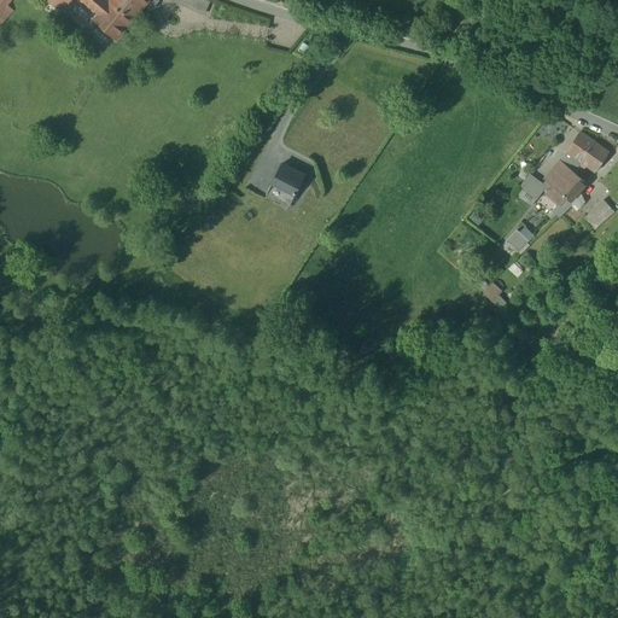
[(0,0),(0,11),(6,5),(10,0),(0,0)]
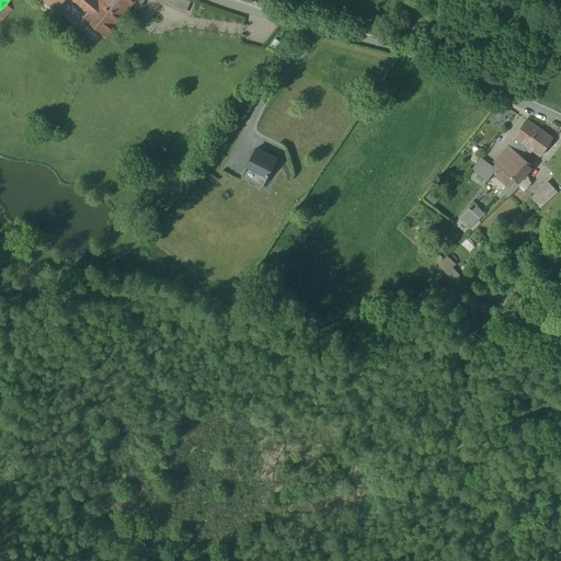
[(45,0),(57,10),(64,0),(45,0)]
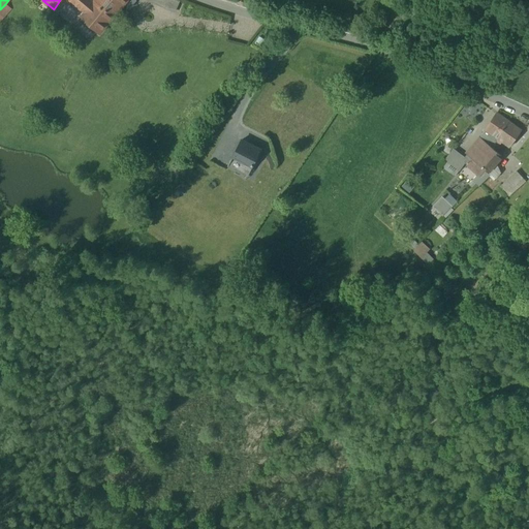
[(70,0),(85,12),(81,18),(99,33),(124,4),(127,0),(94,0),(94,1),(92,0),(70,0)]
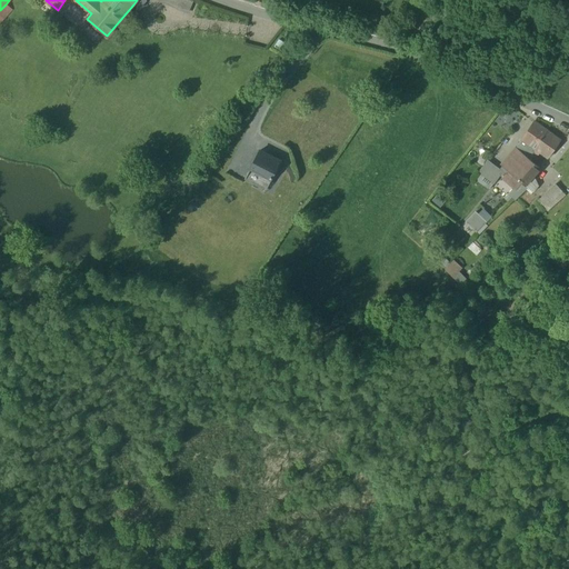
[(147,1),(146,0),(137,0),(133,5),(140,9),(147,1)]
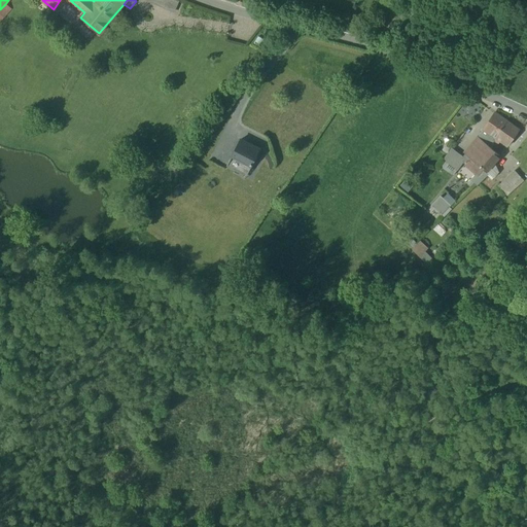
[(148,0),(176,12),(180,1),(177,0),(148,0)]
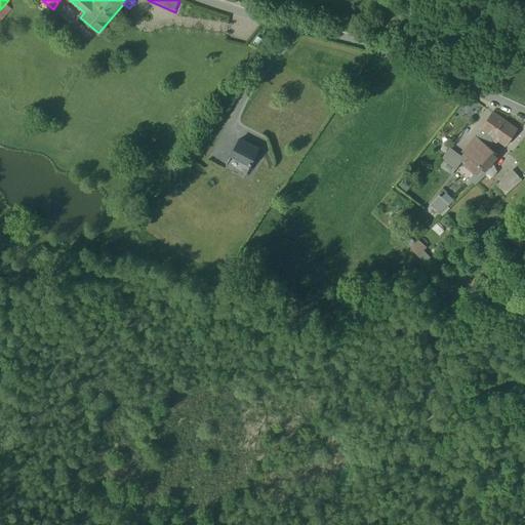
[(0,9),(0,19),(10,9),(5,4),(0,9)]
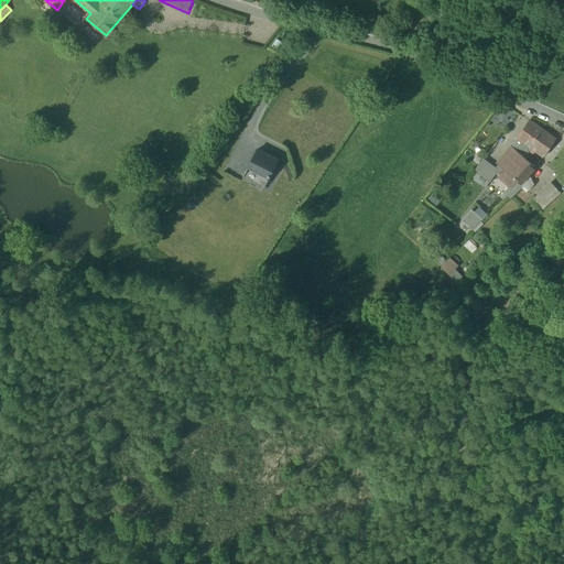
[(277,39),(271,46),(280,52),(284,44),(277,39)]
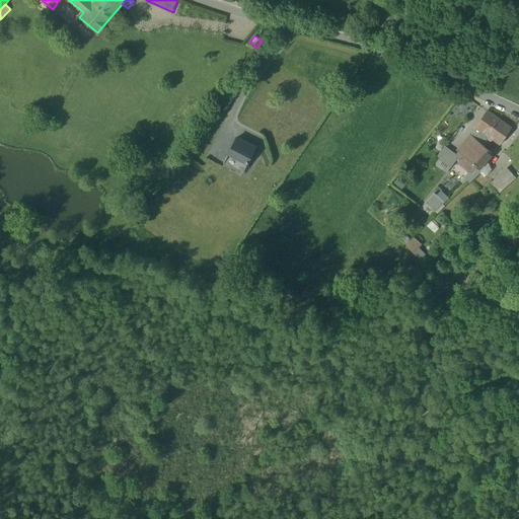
[(475,127),(476,128),(488,136),(499,120),(488,110),(475,127)]
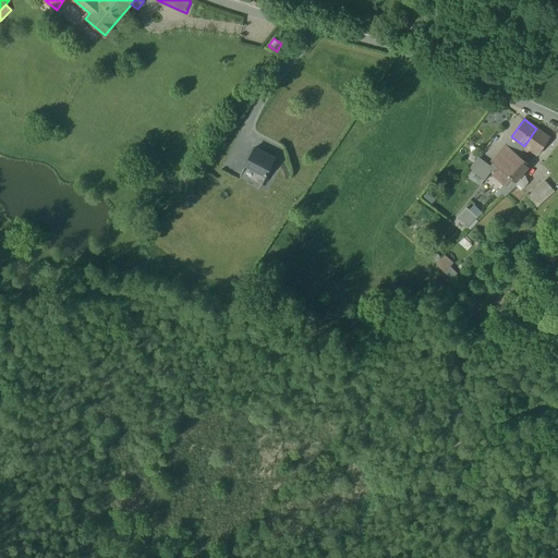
[(549,137),(536,129),(524,146),(537,155),(549,137)]
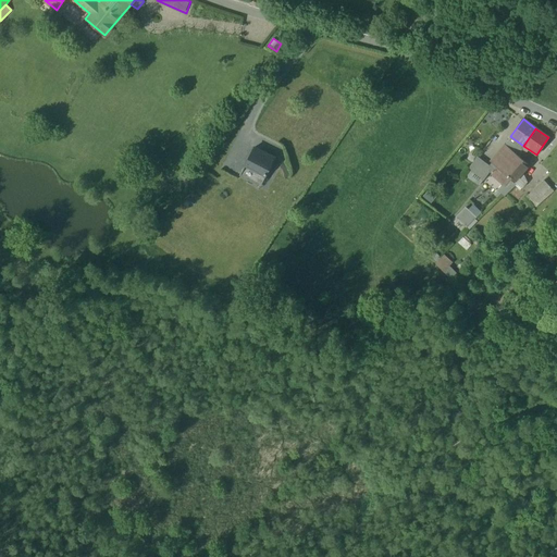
[(497,168),(503,172),(518,156),(521,149),(523,146),(511,137),(506,145),(505,145),(492,162),(497,168)]
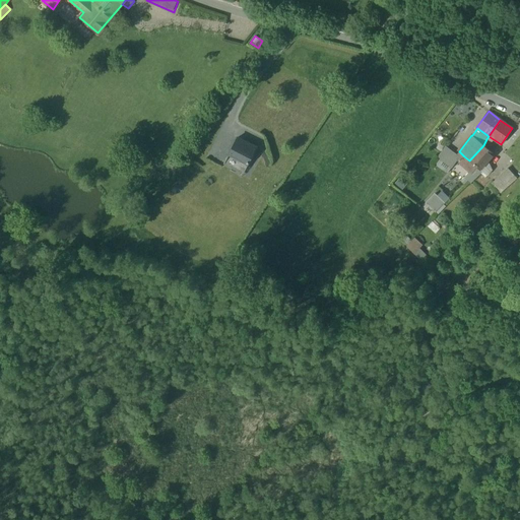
[(229,153),(248,164),(256,148),(237,138),(229,153)]
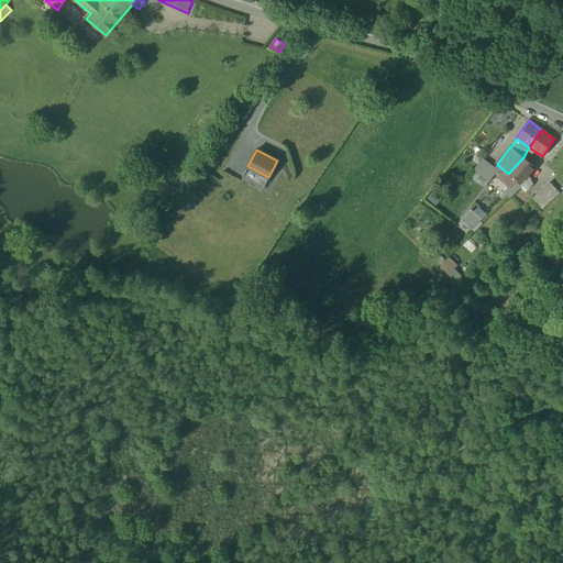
[(527,161),(523,157),(508,174),(516,180),(520,184),(528,174),(534,167),(527,161)]
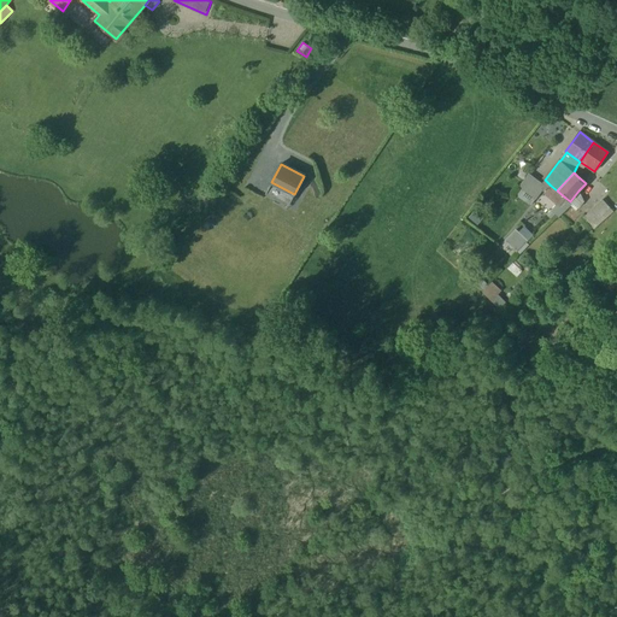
[(519,188),(527,193),(536,180),(529,175),(518,187),(519,188)]
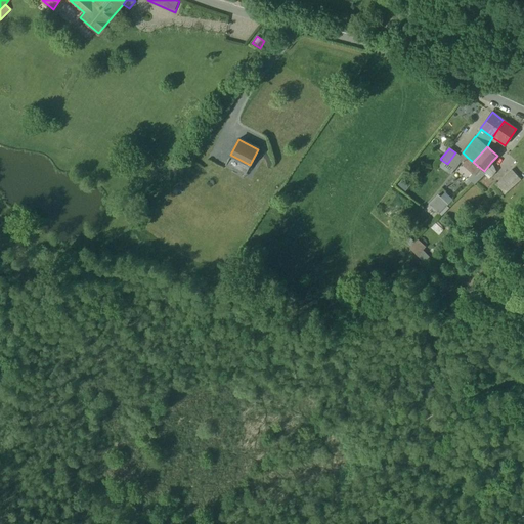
[(272,164),(267,153),(263,157),(269,168),(272,164)]
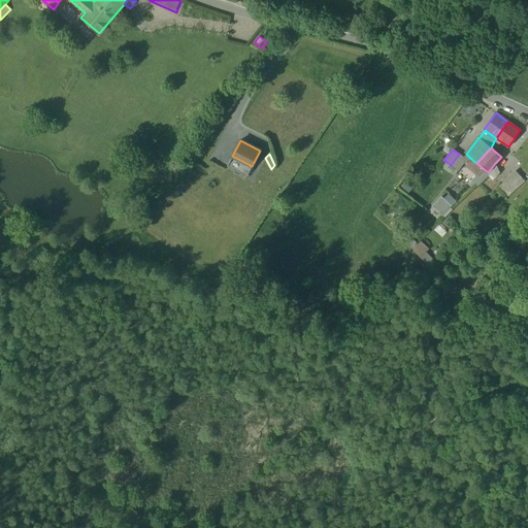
[(451,165),(458,170),(464,163),(466,160),(459,154),(451,165)]
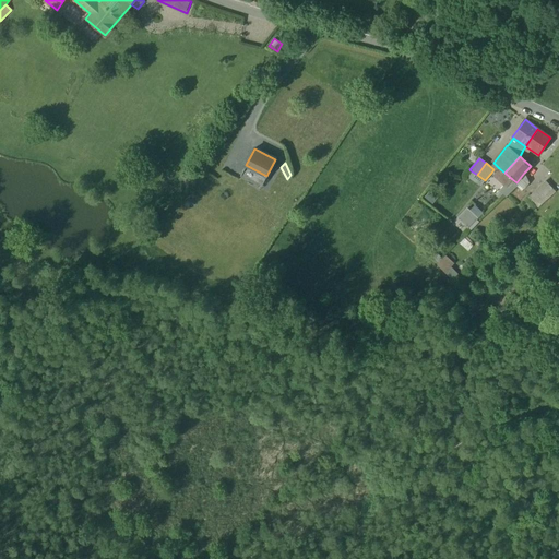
[(240,174),(261,185),(266,176),(246,165),(240,174)]
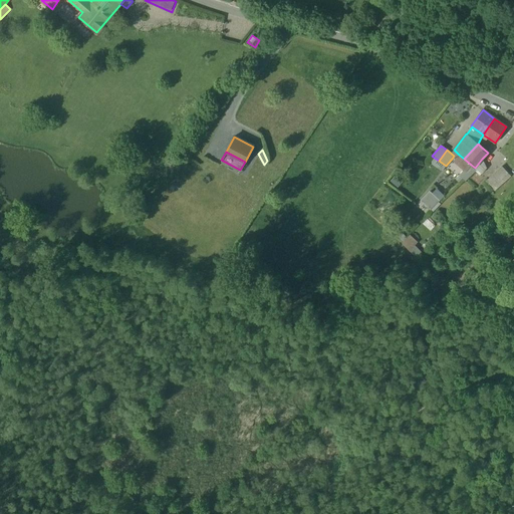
[(466,171),(471,165),(464,159),(459,155),(454,160),(466,171)]
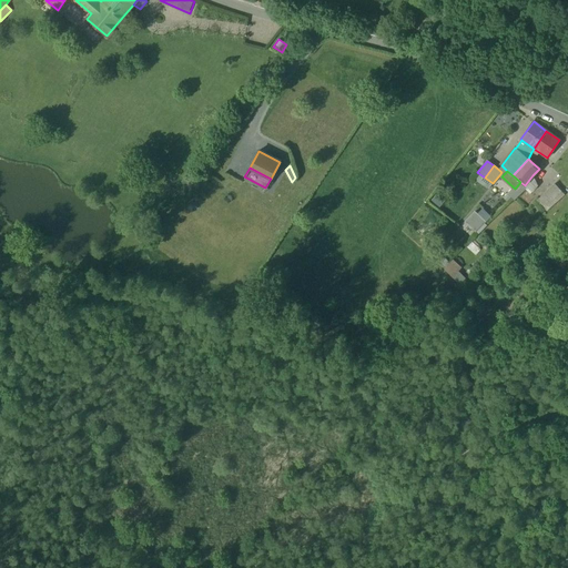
[(488,190),(493,183),(485,178),(478,173),(474,179),(488,190)]
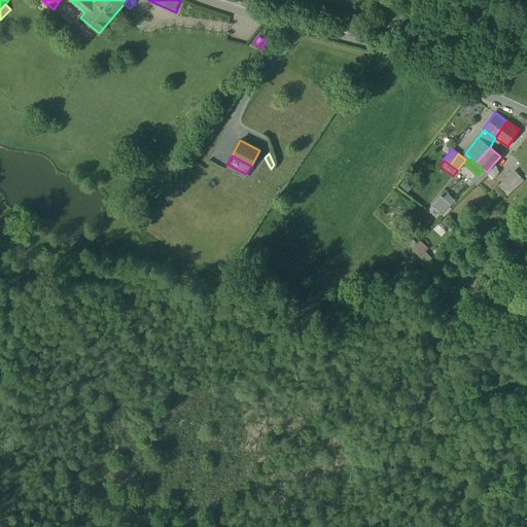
[(499,173),(494,163),(487,172),(489,174),(494,178),(499,173)]
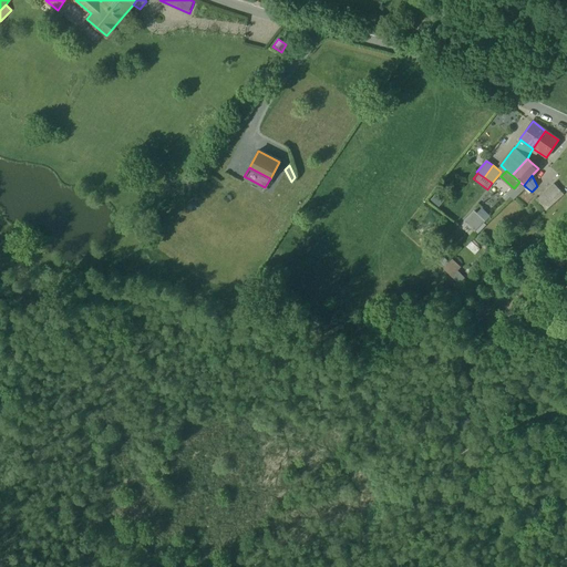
[(514,188),(519,194),(526,187),(524,185),(519,182),(514,188)]
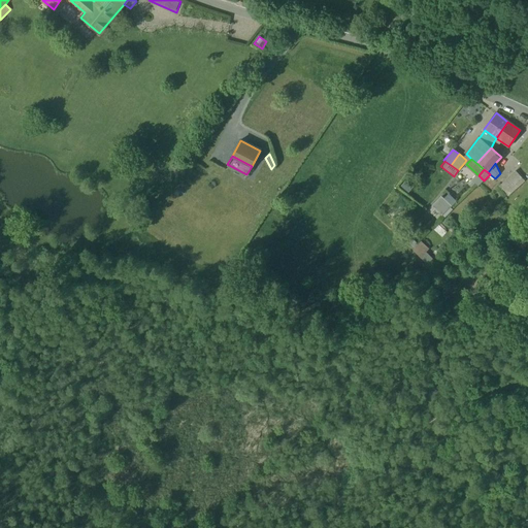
[(499,186),(507,196),(525,180),(516,171),(499,186)]
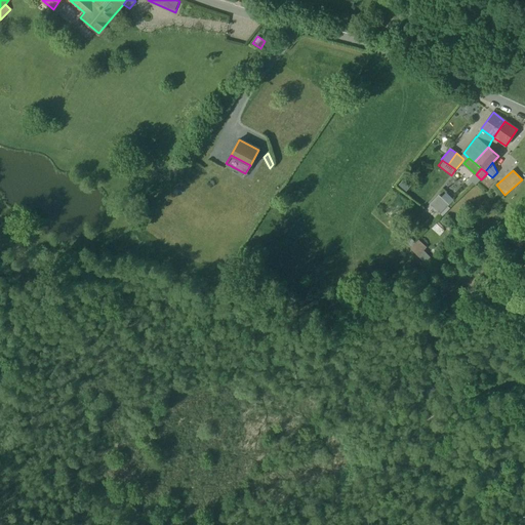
[(476,185),(481,179),(476,174),(471,180),(476,185)]
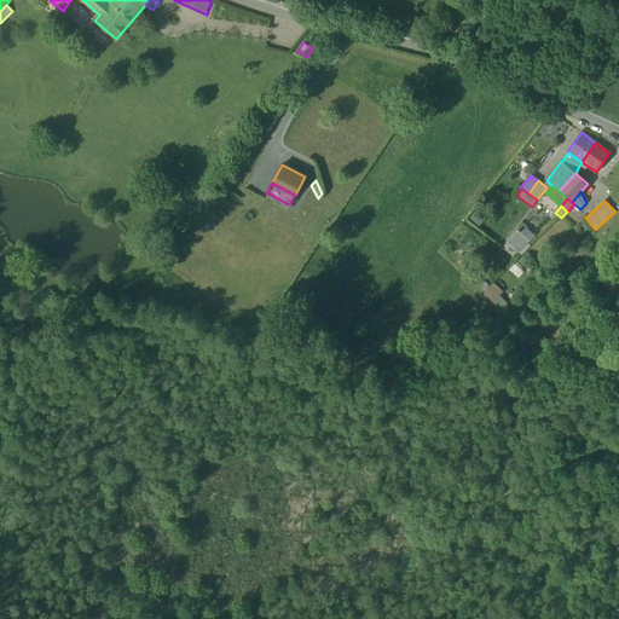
[(478,208),(468,220),(478,227),(487,215),(478,208)]
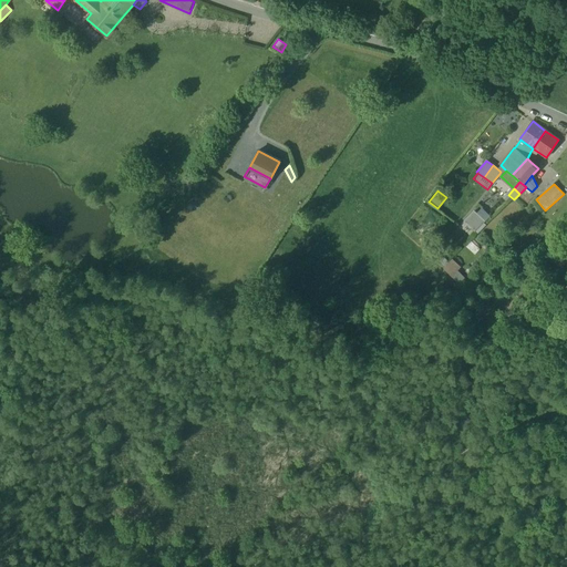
[(482,208),(476,213),(484,220),(490,216),(482,208)]
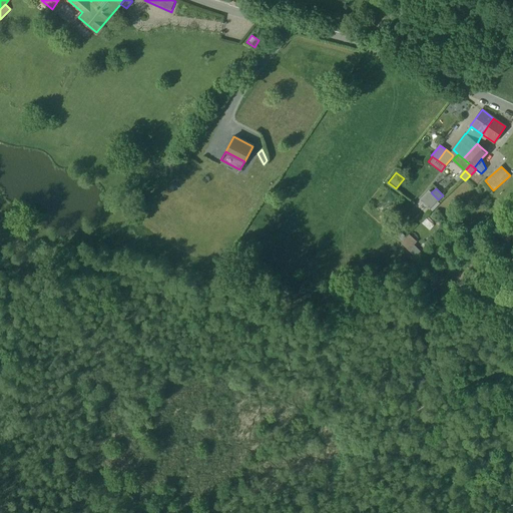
[(429,190),(423,197),(425,199),(431,192),(429,190)]
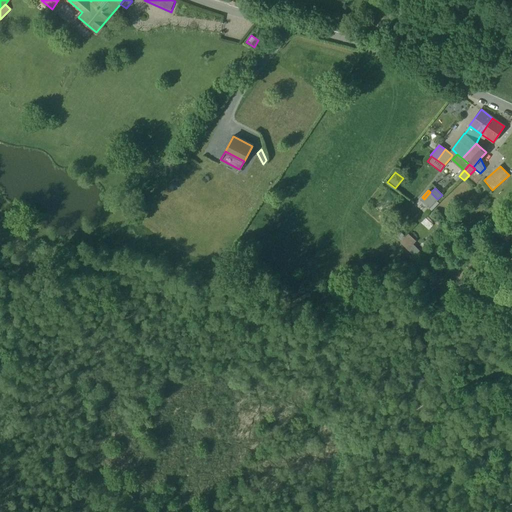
[(419,200),(428,209),(437,199),(430,192),(424,199),(422,197),(419,200)]
